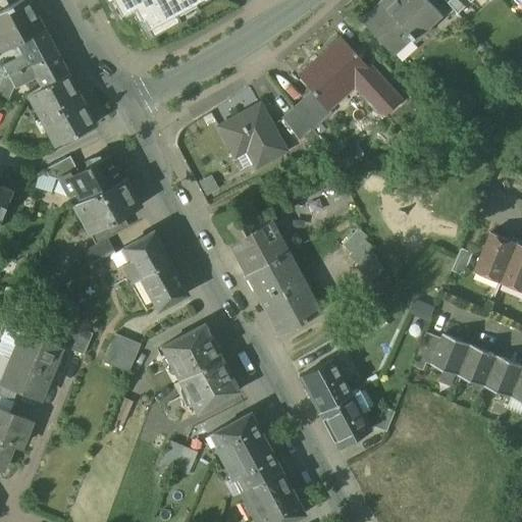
[(0,10),(0,49),(1,51),(17,42),(43,29),(28,0),(19,0),(8,6),(4,9),(0,10)]
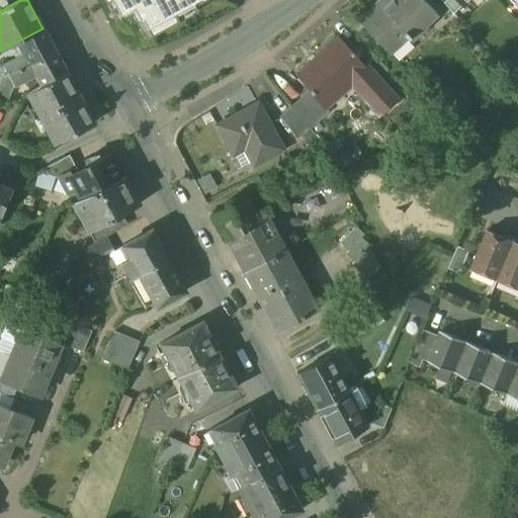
[(110,0),(119,15),(133,8),(140,21),(142,20),(147,29),(194,3),(194,2),(198,0),(110,0)]
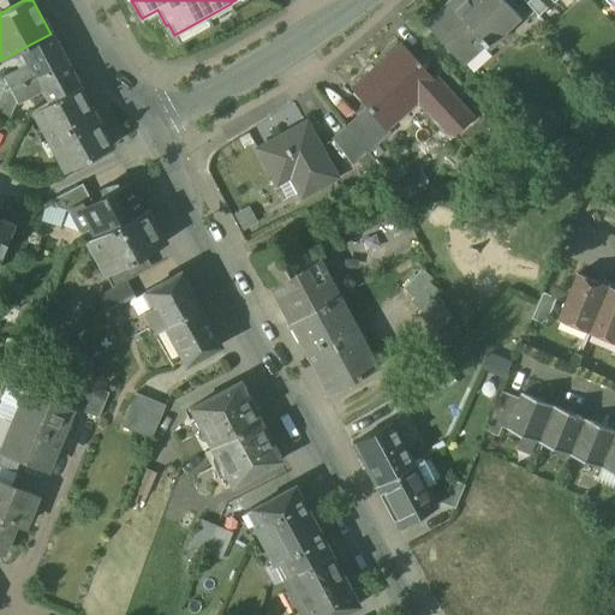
[(502,0),(466,0),(465,1),(464,0),(451,0),(425,24),(463,65),(465,63),(464,61),(482,45),(484,48),(487,46),(488,47),(519,18),(509,7),(502,0)]
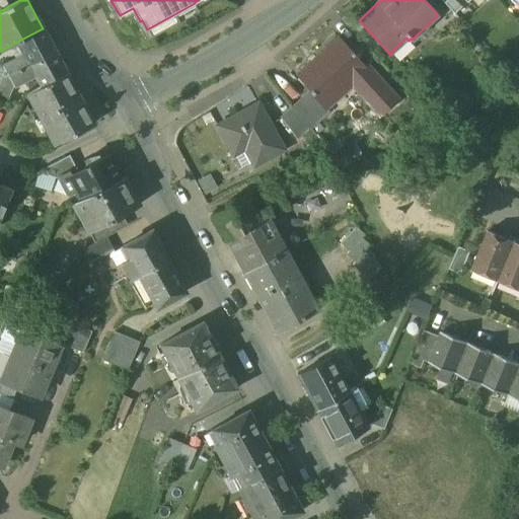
[(43,28),(17,42),(24,56),(28,64),(55,51),(43,28)]
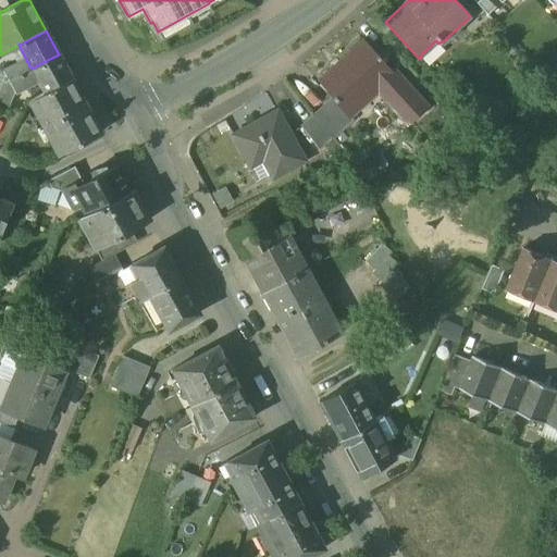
[(393,74),(362,40),(318,79),(333,97),(349,116),(376,93),(407,126),(428,107),(394,73),(393,74)]
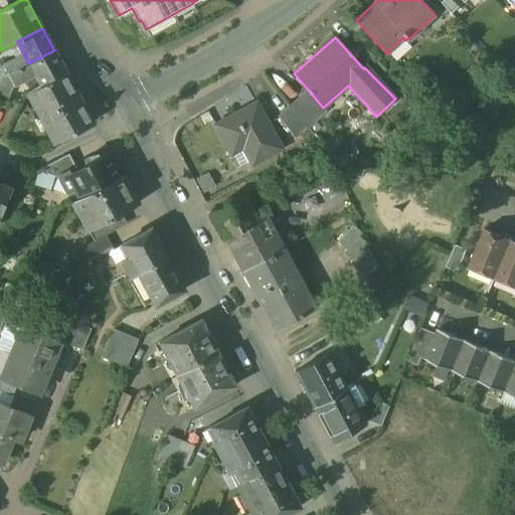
[(54,50),(28,63),(32,70),(39,84),(65,71),(54,50)]
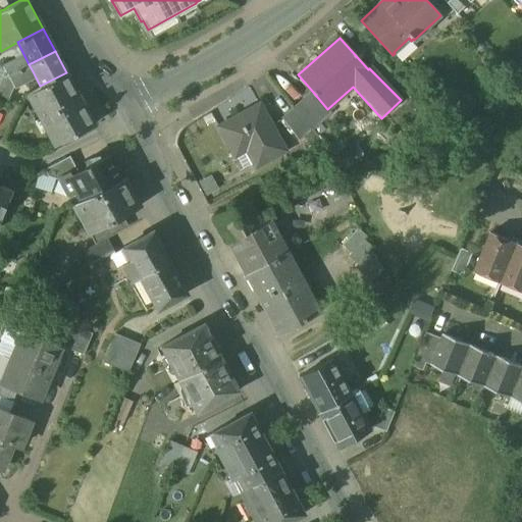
[(19,54),(2,63),(8,75),(29,64),(24,56),(19,54)]
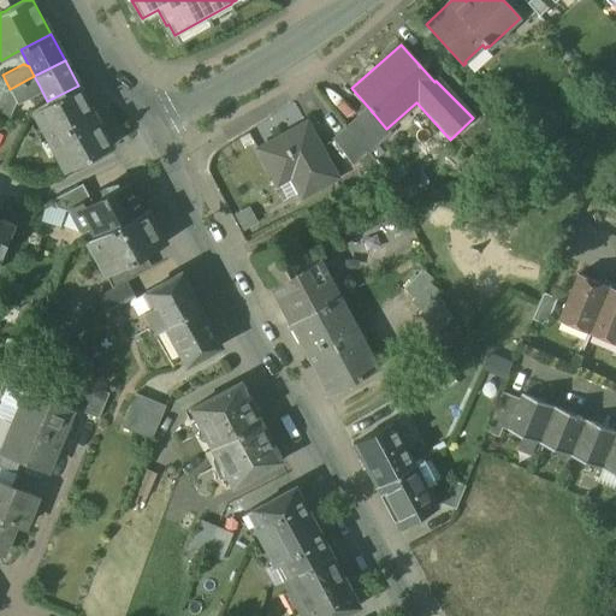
[(34,76),(10,89),(17,101),(36,90),(39,84),(34,76)]
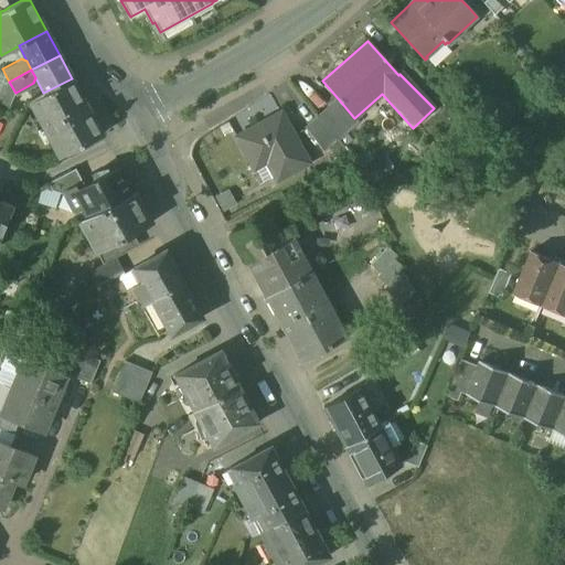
[(43,93),(28,102),(57,159),(102,135),(72,78),(43,93)]
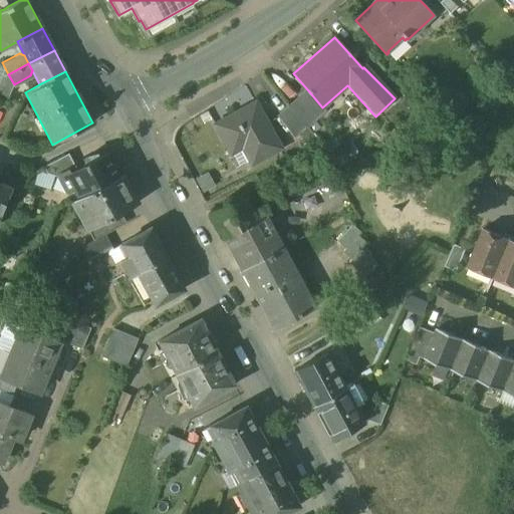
[(8,74),(3,77),(0,82),(0,93),(9,97),(14,87),(14,84),(8,74)]
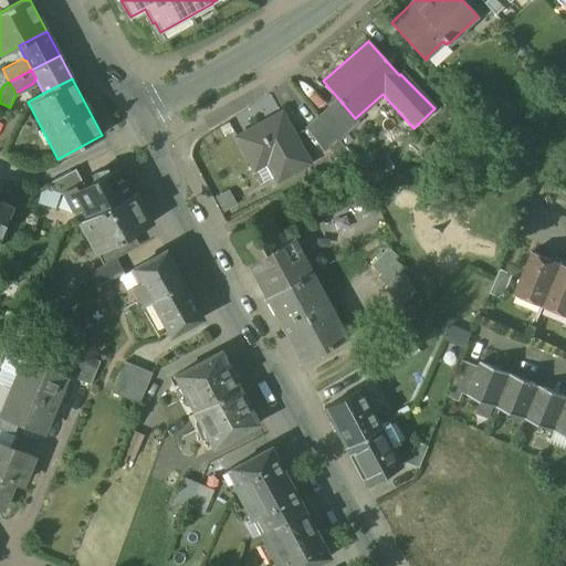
[(338,98),(318,116),(335,137),(355,118),(338,98)]
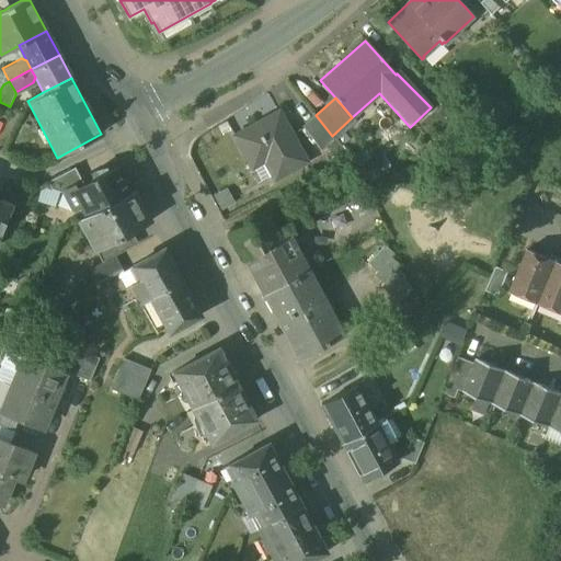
[(305,161),(279,113),(236,135),(250,163),(263,156),(274,178),(305,161)]
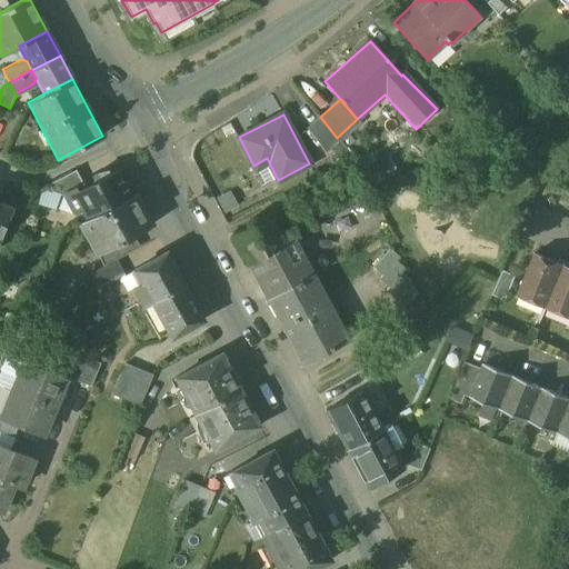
[(337,138),(320,117),(307,128),(325,149),(337,138)]
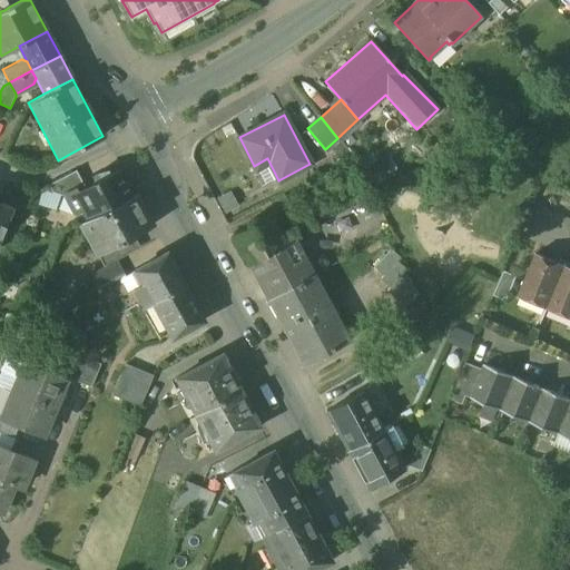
[(85,188),(77,193),(76,189),(64,195),(65,196),(64,196),(59,210),(74,214),(84,209),(88,218),(80,223),(81,224),(136,195),(129,183),(129,182),(128,178),(127,179),(121,169),(108,176),(107,173),(96,175),(97,182),(85,188)]
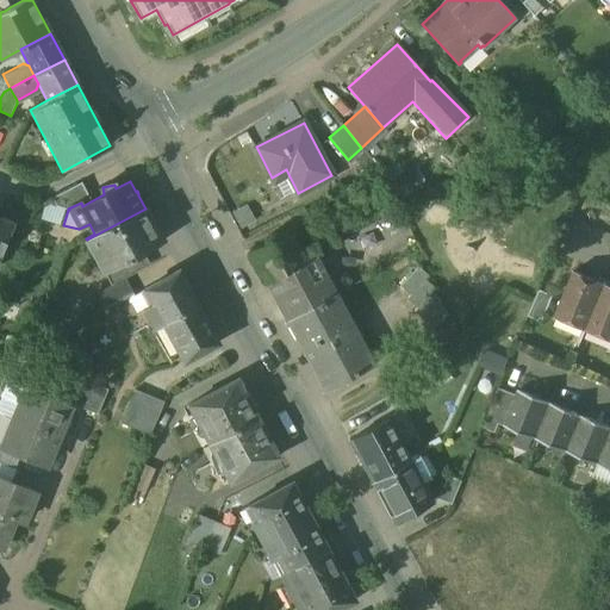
[(81,182),(53,198),(56,206),(68,210),(69,210),(68,209),(81,203),(82,206),(91,201),(81,182)]
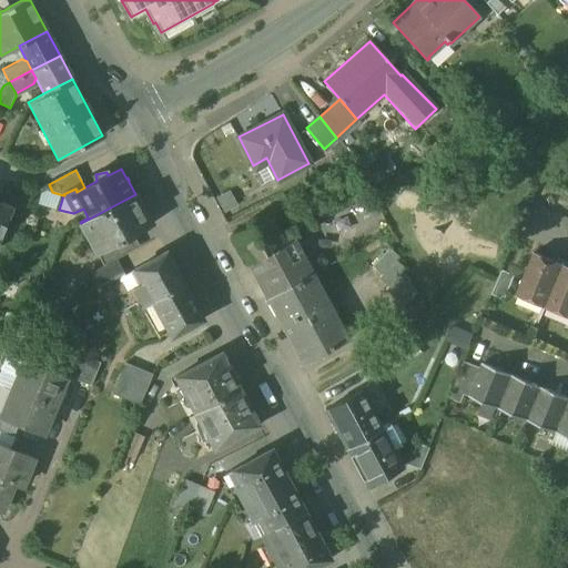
[(283,193),(267,202),(274,213),(290,205),(283,193)]
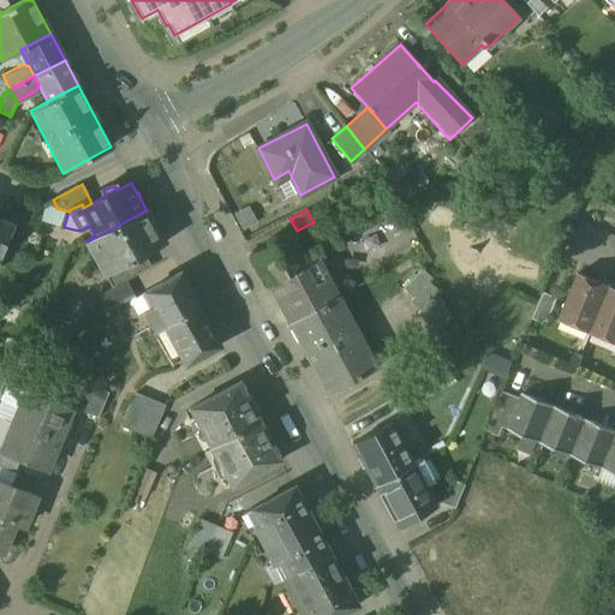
[(147,210),(88,242),(103,275),(106,275),(132,261),(145,254),(165,243),(147,210)]
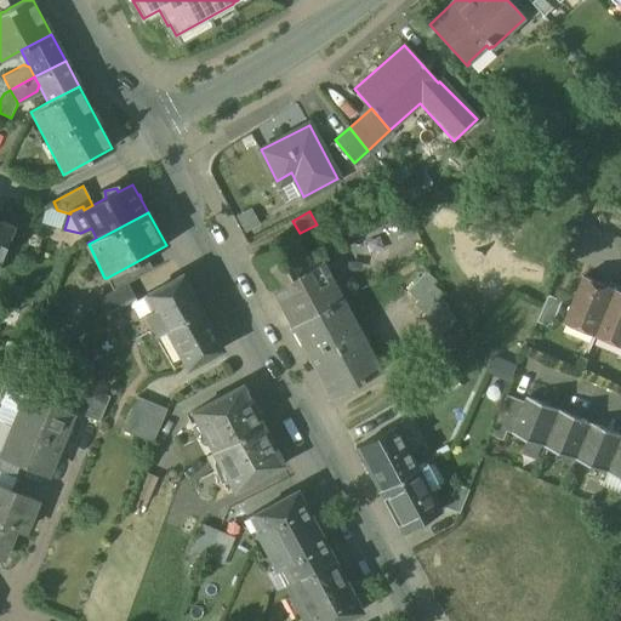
[(0,250),(10,227),(0,222),(0,250)]
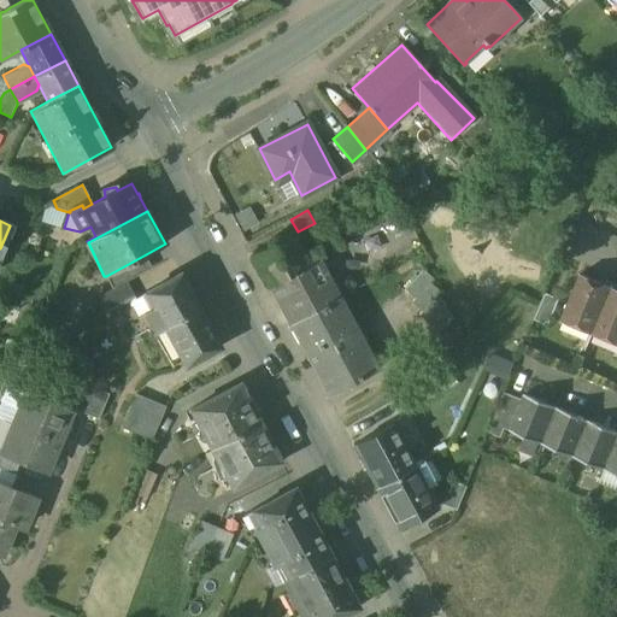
[(348,225),(336,233),(344,245),(356,238),(348,225)]
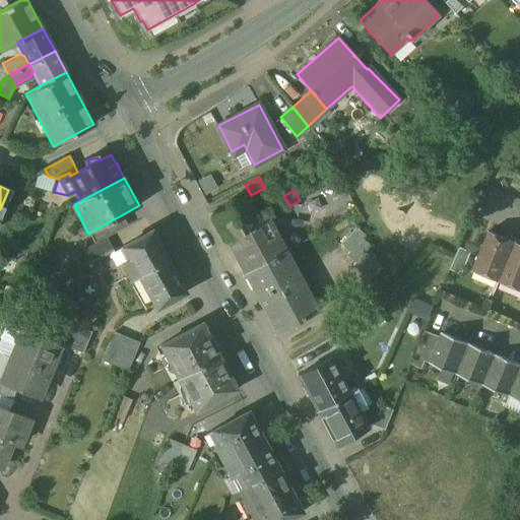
[(246,198),(237,202),(235,200),(228,204),(229,206),(212,215),(225,241),(269,217),(271,216),(289,206),(283,196),(281,192),(265,200),(269,206),(255,214),(246,198)]
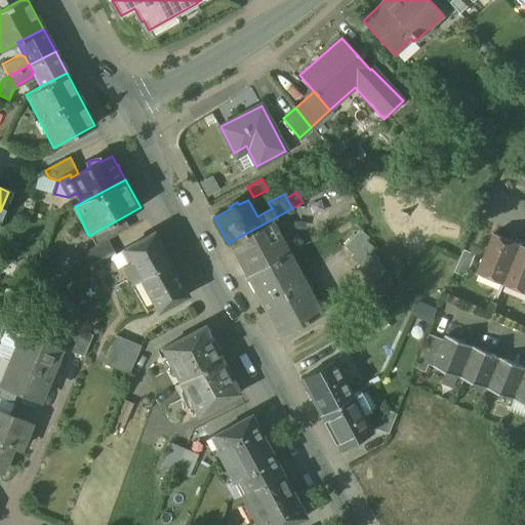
[(124,216),(113,223),(119,234),(130,228),(124,216)]
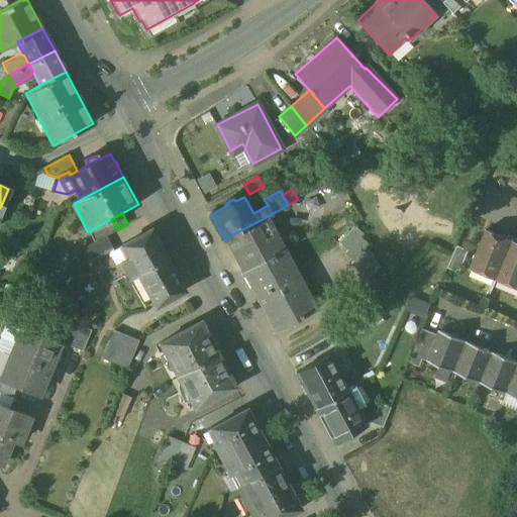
[(268,216),(224,239),(242,272),(285,249),(268,216)]
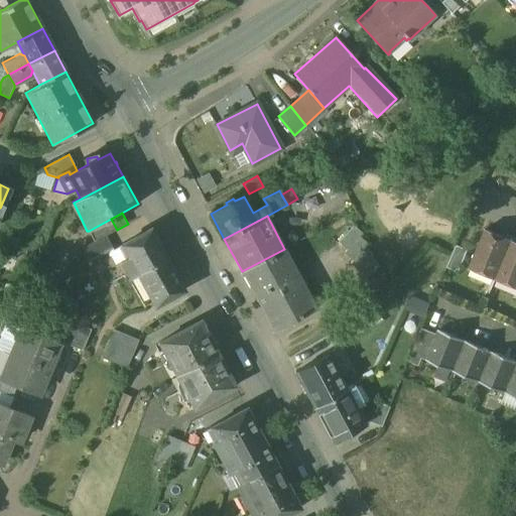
[(111,219),(89,231),(95,242),(106,236),(117,230),(111,219)]
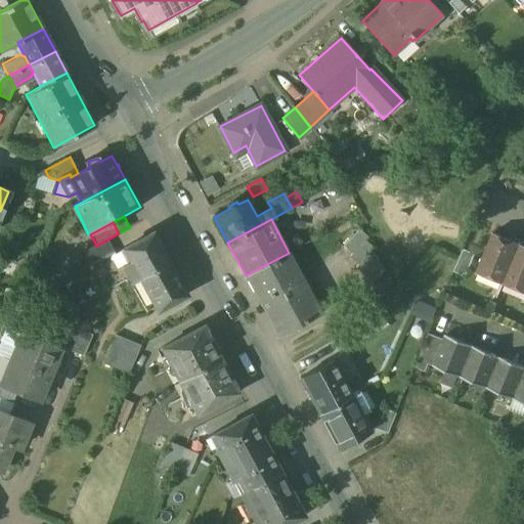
[(359,229),(344,245),(352,253),(364,239),(367,236),(359,229)]
